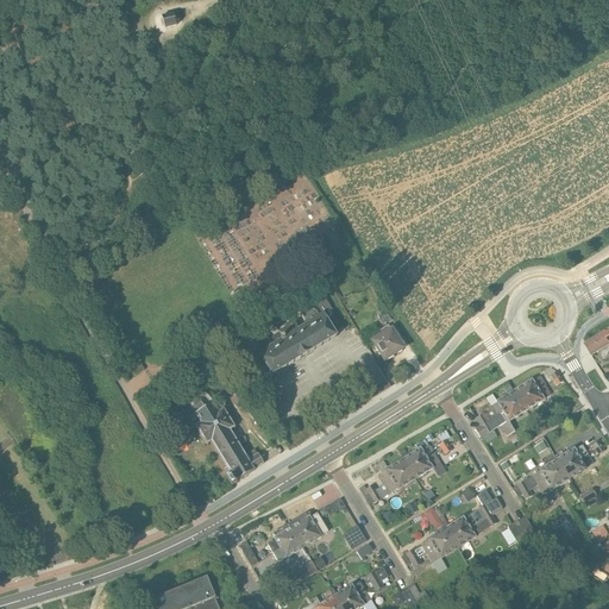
[(165,29),(177,26),(180,22),(179,16),(174,12),(162,16),(165,29)]
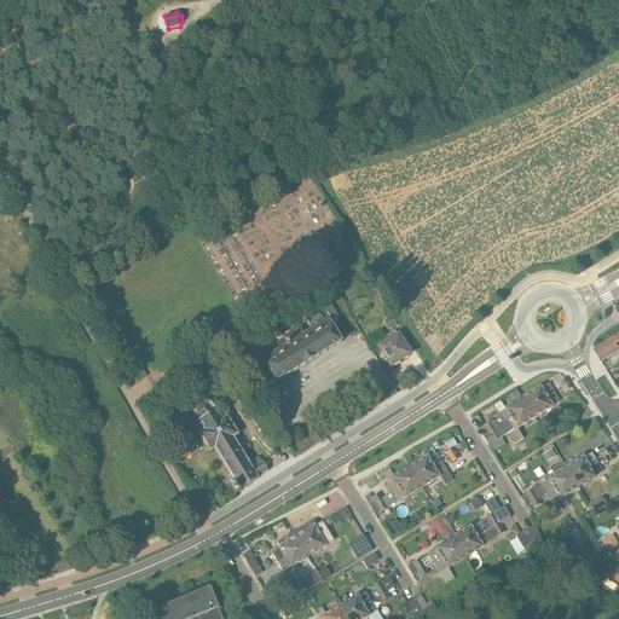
[(233,357),(256,394),(342,341),(340,339),(348,333),(329,301),(319,307),(327,319),(324,320),(320,314),(308,323),(312,328),(304,334),(300,328),(272,345),(267,336),(233,357)]
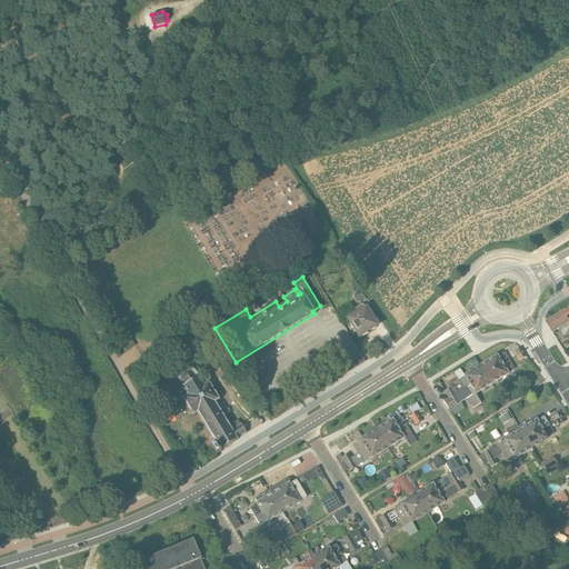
[(361,302),(367,299),(361,289),(352,295),(357,302),(359,300),(361,302)]
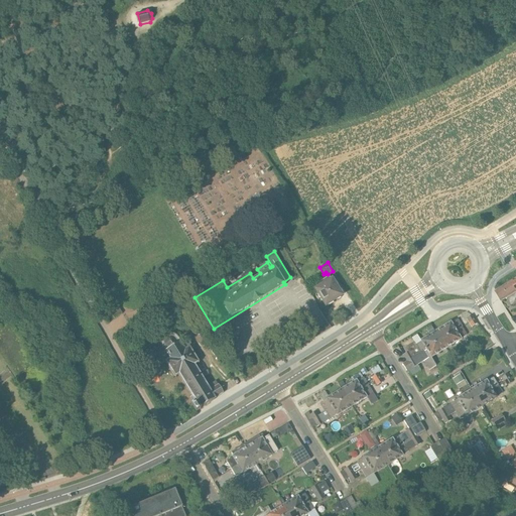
[(330,278),(329,275),(319,280),(321,283),(314,287),(326,305),(342,295),(331,277),(330,278)]
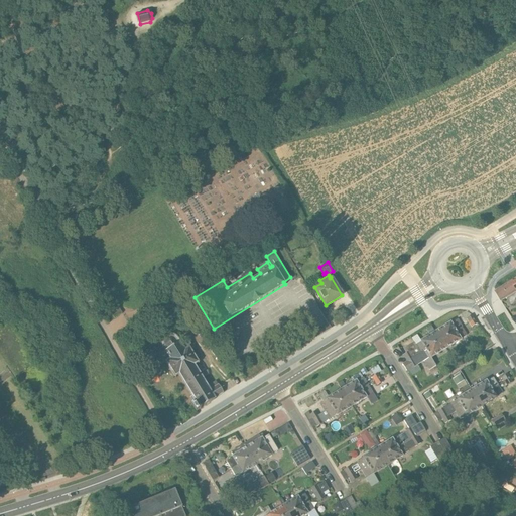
[(511,306),(515,302),(515,294),(510,284),(496,292),(502,302),(506,299),(511,306)]
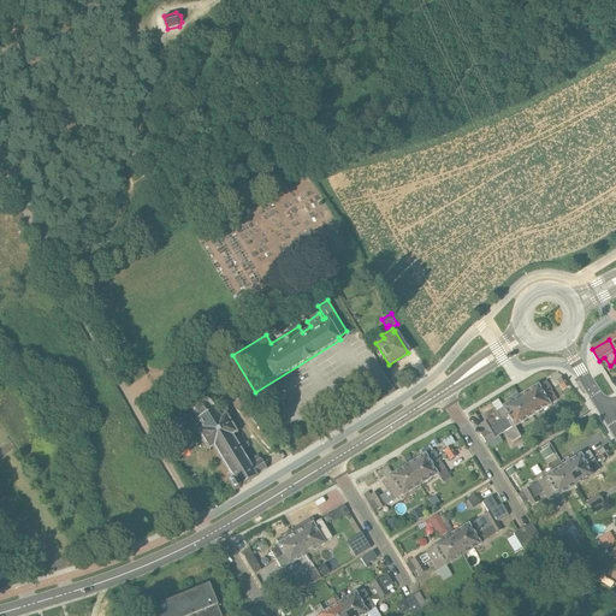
[(136,380),(146,374),(141,367),(131,373),(136,380)]
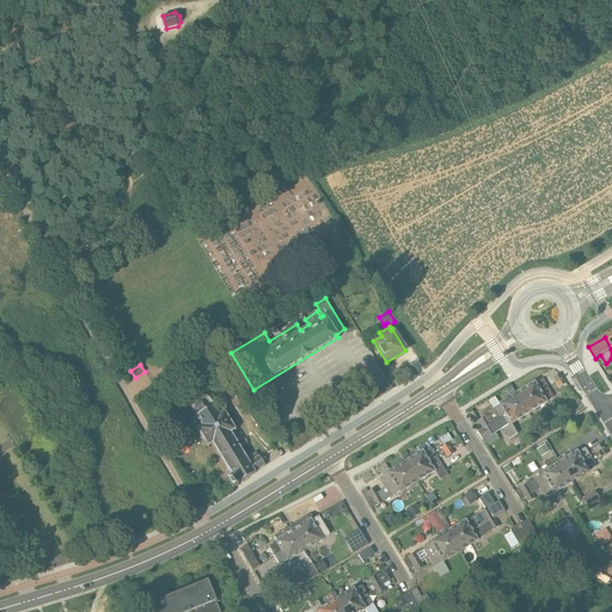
[(522,404),(548,389),(543,379),(534,384),(534,383),(516,395),(522,404)]
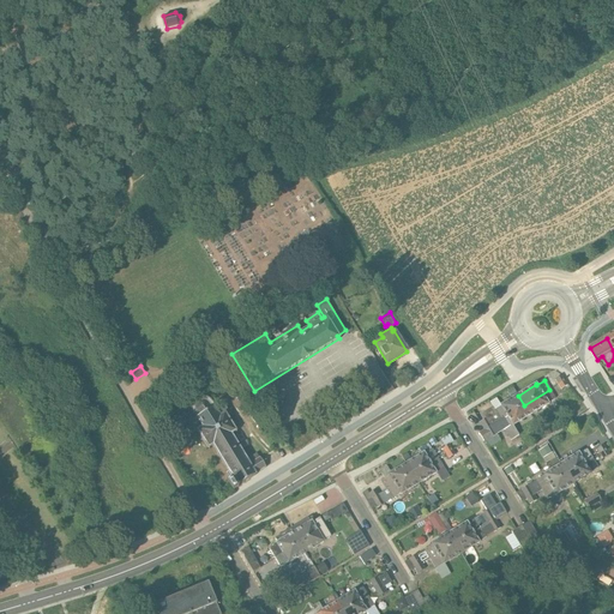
[(524,405),(531,416),(549,404),(548,403),(549,402),(551,405),(554,403),(552,401),(555,398),(549,390),(524,405)]
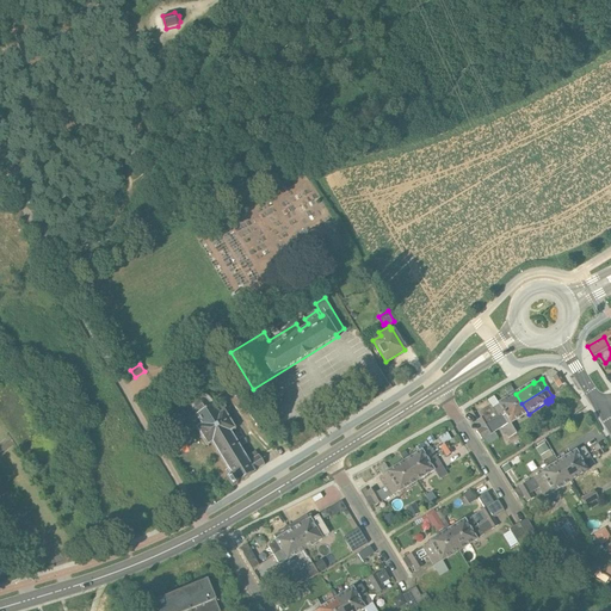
[(220,412),(211,399),(209,395),(205,394),(201,394),(198,395),(195,396),(192,399),(191,402),(190,406),(191,409),(179,417),(189,433),(196,429),(208,446),(211,444),(229,476),(227,477),(228,480),(228,481),(232,487),(238,483),(238,482),(255,470),(265,466),(257,450),(247,456),(232,431),(236,429),(224,408),(220,412)]
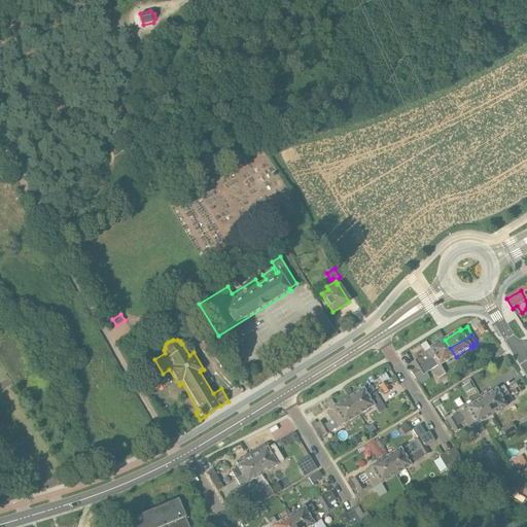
[(428,361),(450,348),(445,340),(429,349),(430,349),(425,353),(423,350),(413,356),(415,360),(412,362),(415,369),(428,361)]
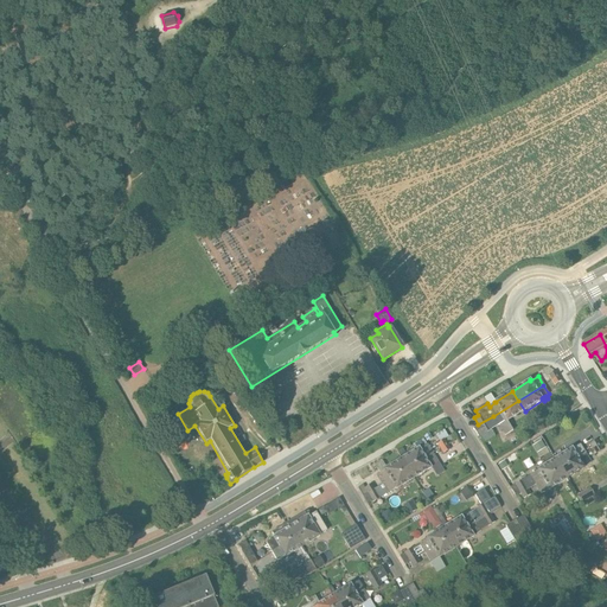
[(508,422),(525,411),(518,401),(493,416),(478,425),(473,428),(478,438),(479,438),(483,443),(494,436),(491,429),(499,425),(505,435),(513,430),(508,422)]
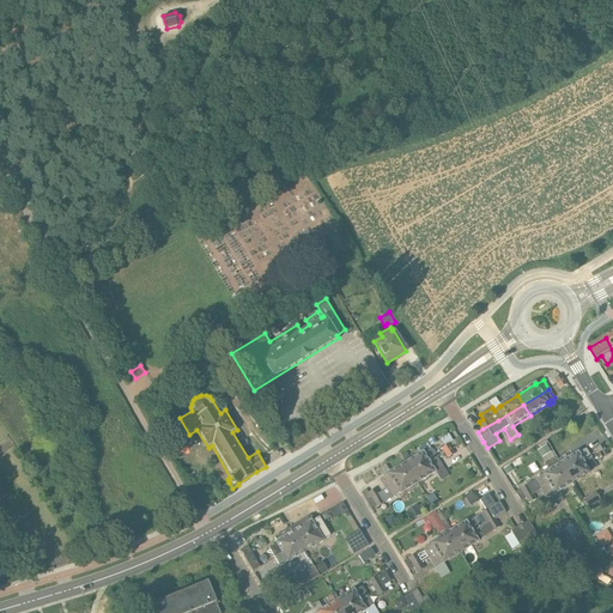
[(412,473),(437,459),(431,449),(428,443),(418,449),(420,454),(405,463),(412,473)]
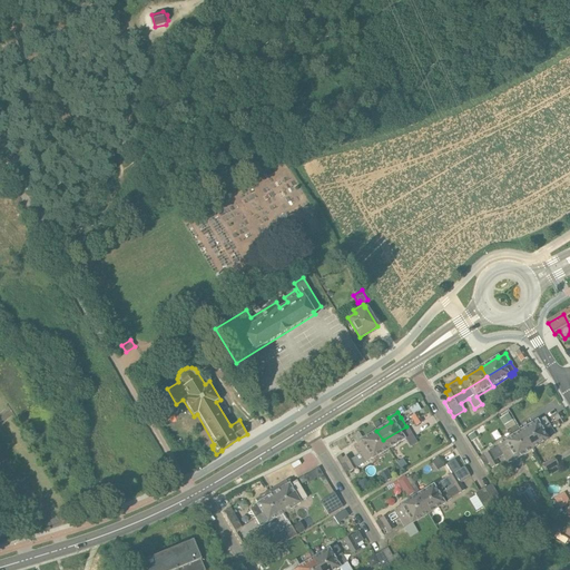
[(418,412),(410,416),(413,422),(420,418),(418,412)]
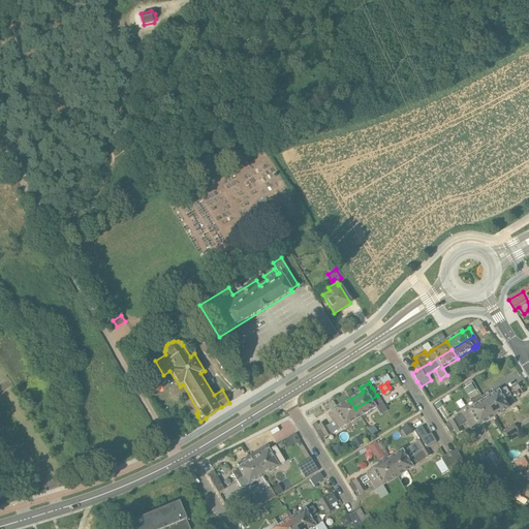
[(475,390),(471,382),(466,386),(470,393),(475,390)]
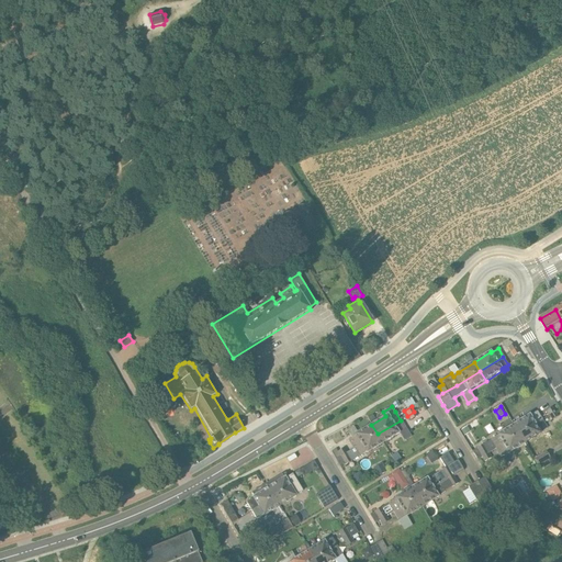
[(414,412),(407,416),(409,420),(417,416),(414,412)]
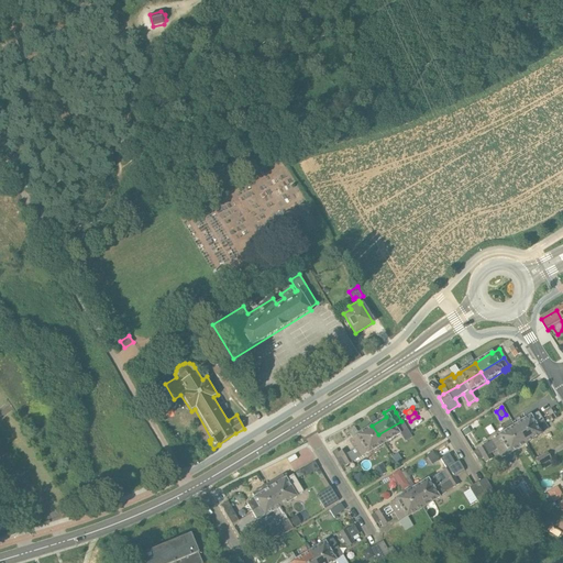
[(520,435),(543,421),(538,412),(530,417),(530,416),(514,426),(520,435)]
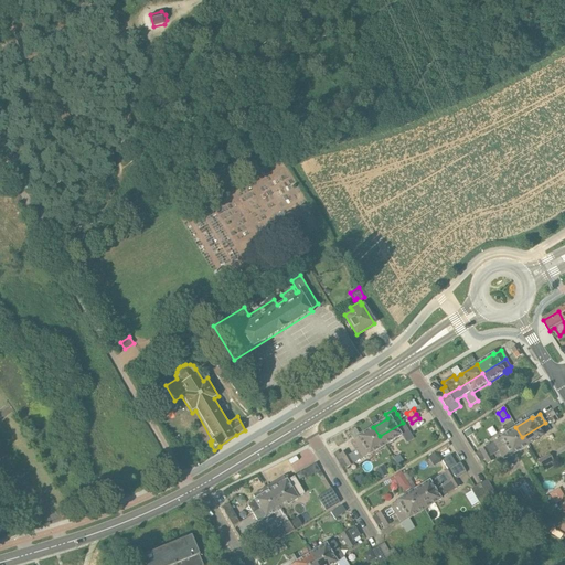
[(380,436),(384,445),(407,430),(403,423),(380,436)]
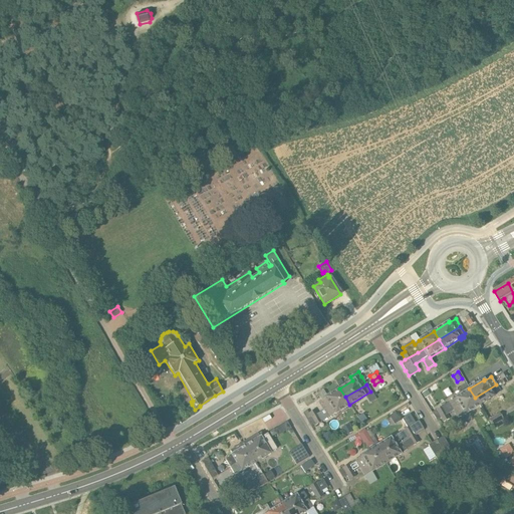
[(475,398),(480,407),(495,398),(494,397),(501,393),(496,384),(475,398)]
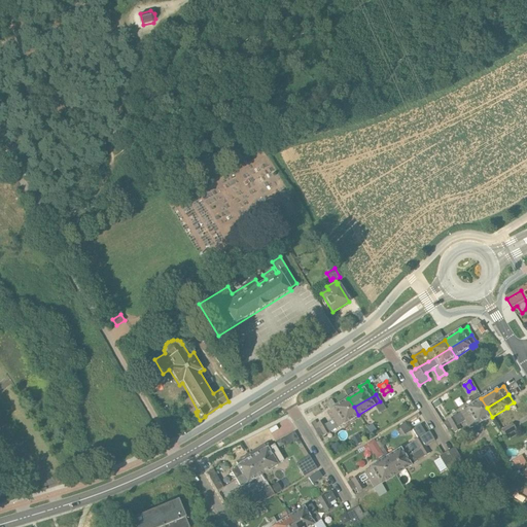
[(331,421),(354,407),(348,398),(332,408),(334,409),(326,413),(331,421)]
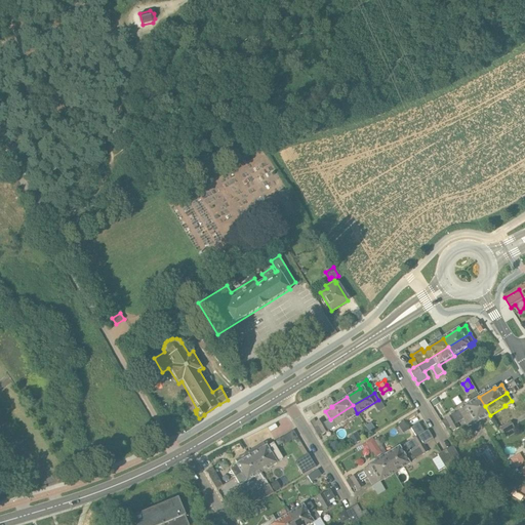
[(462,419),(485,406),(479,397),(463,407),(465,408),(457,411),(452,415),(441,421),(446,430),(450,428),(456,423),(462,419)]
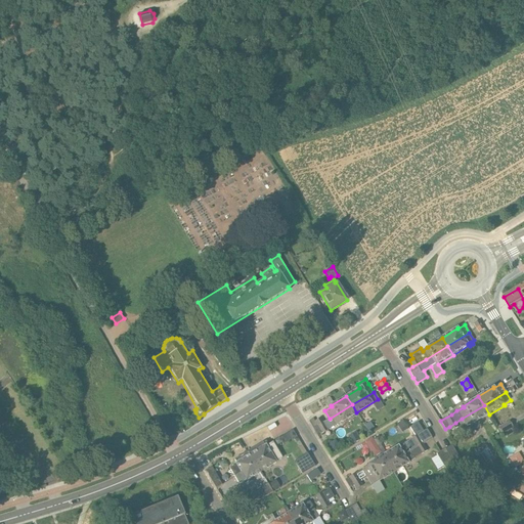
[(441,410),(437,403),(432,406),(436,412),(441,410)]
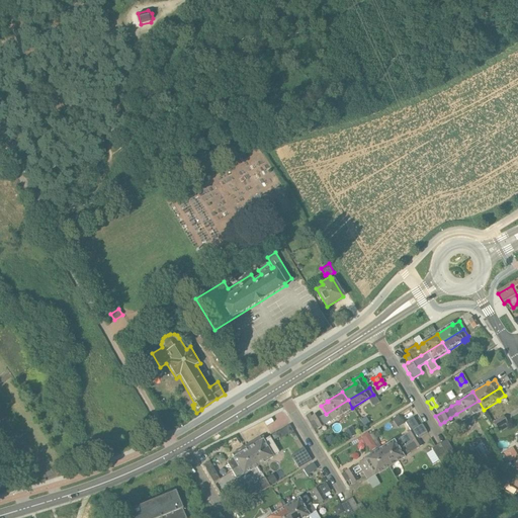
[(337,418),(352,408),(348,400),(326,414),(320,418),(310,423),(314,430),(318,427),(319,429),(337,418)]
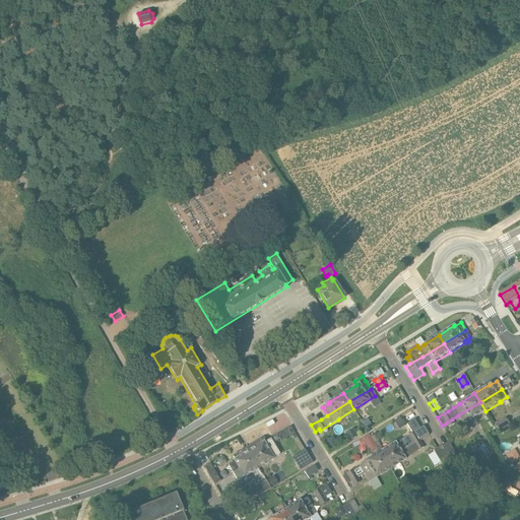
[(470,420),(485,411),(480,402),(458,415),(463,424),(469,419),(470,420)]
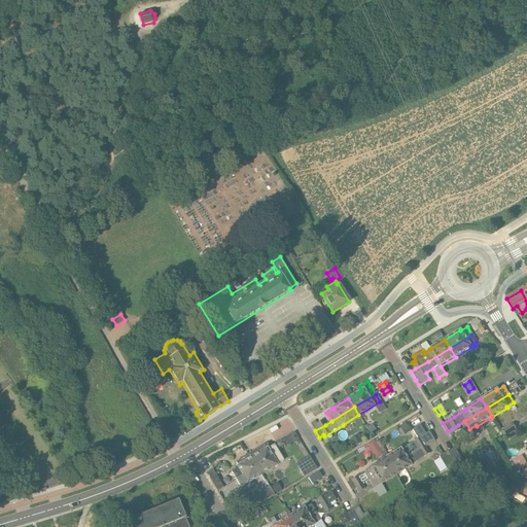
[(315,430),(325,425),(322,420),(316,424),(315,421),(311,424),(315,430)]
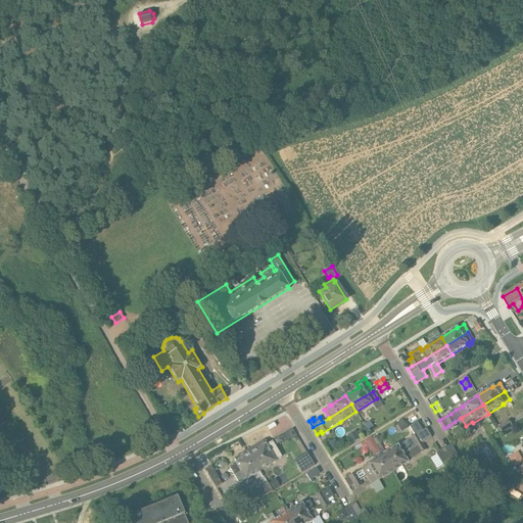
[(501,433),(512,427),(509,420),(496,427),(501,433)]
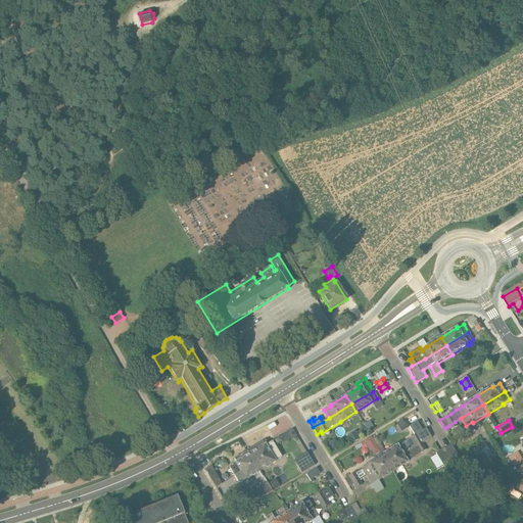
[(374,429),(370,422),(366,424),(370,431),(374,429)]
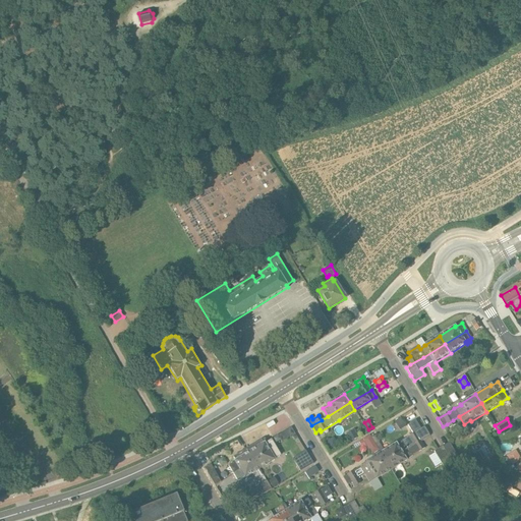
[(381,452),(386,462),(420,440),(428,435),(425,428),(421,431),(416,422),(408,427),(413,435),(397,444),(396,443),(381,452)]
